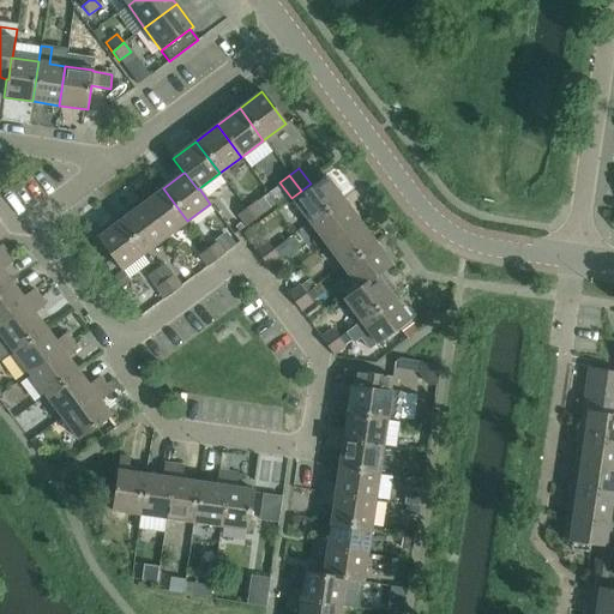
[(309,223),(342,199),(325,176),(293,200),(309,223)]
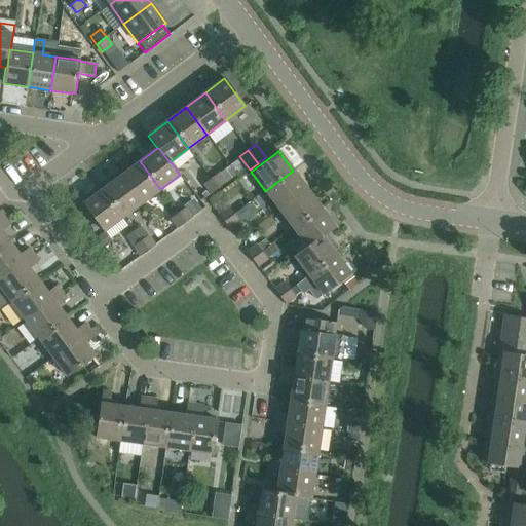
[(160,189),(140,161),(121,176),(141,203),(160,189)]
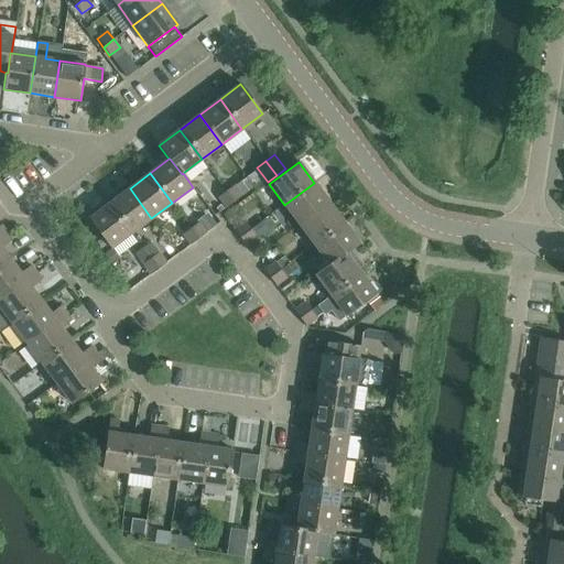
[(314,183),(284,205),(300,225),(328,203),(314,183)]
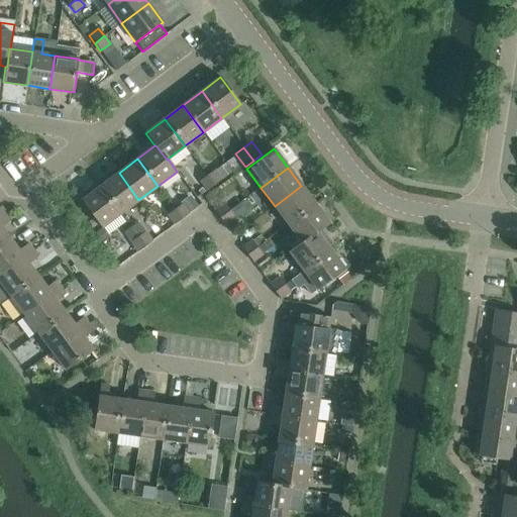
[(214,170),(207,176),(214,185),(222,180),(214,170)]
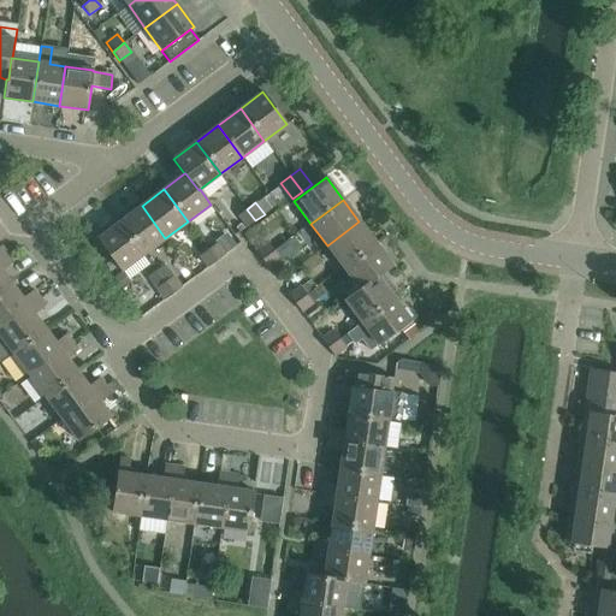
[(165,238),(142,206),(119,223),(143,254),(165,238)]
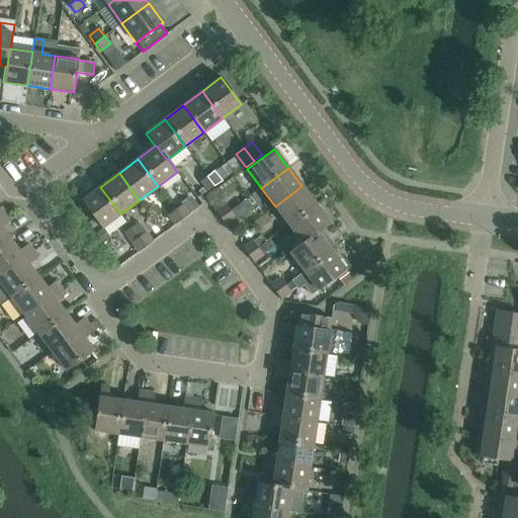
[(214,185),(207,176),(199,181),(206,191),(214,185)]
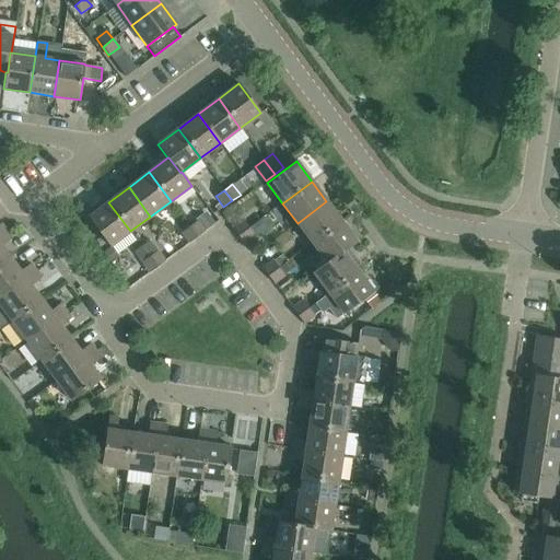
[(326,201),(298,223),(312,243),(341,221),(326,201)]
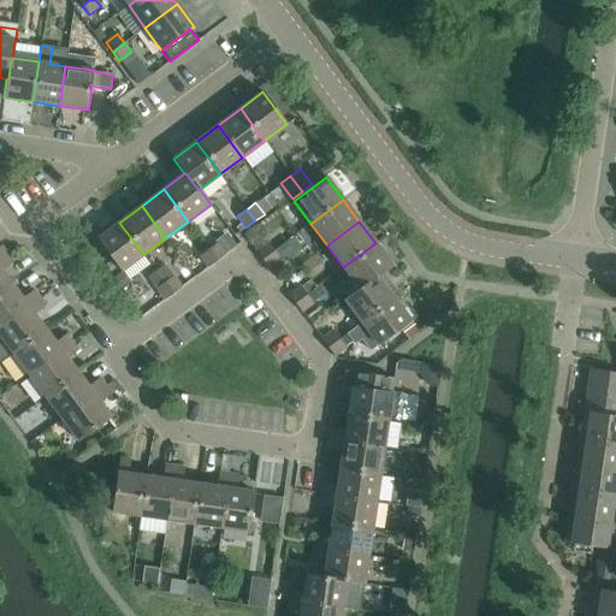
[(143,254),(119,223),(96,240),(120,271),(143,254)]
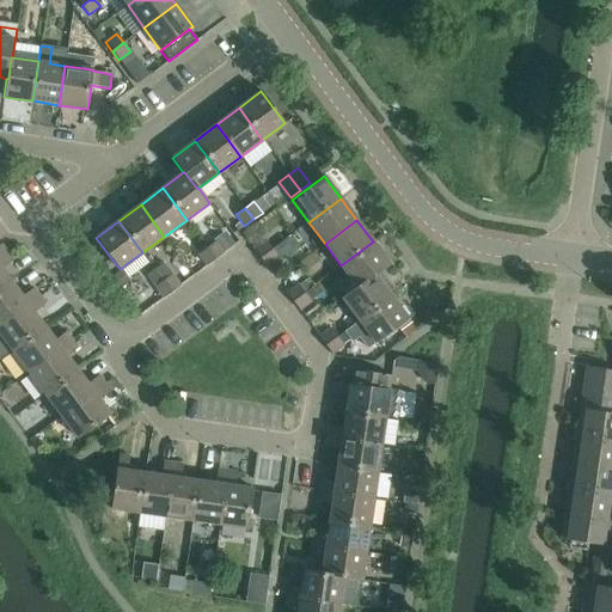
[(213,239),(215,242),(207,248),(215,259),(239,242),(228,227),(213,239)]
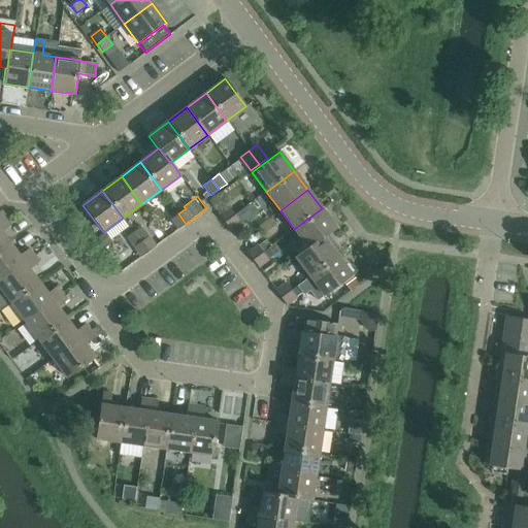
[(229,208),(220,216),(225,223),(235,216),(229,208)]
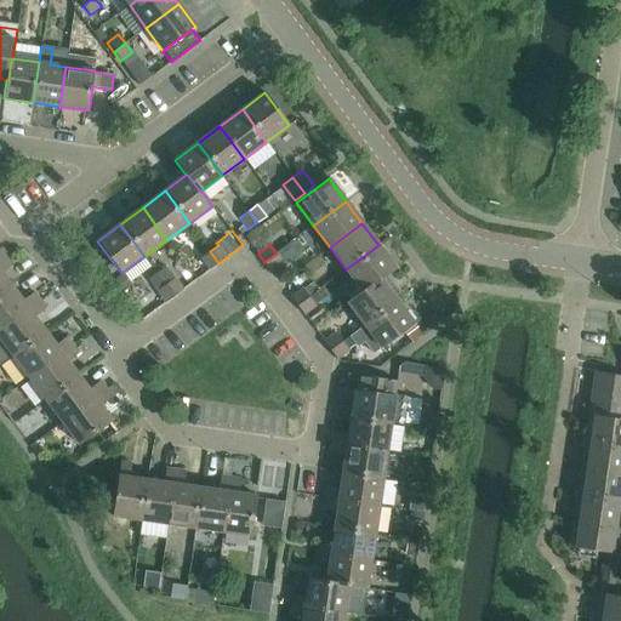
[(396,268),(379,245),(346,269),(362,290),(363,291),(380,279),(381,280),(396,268)]
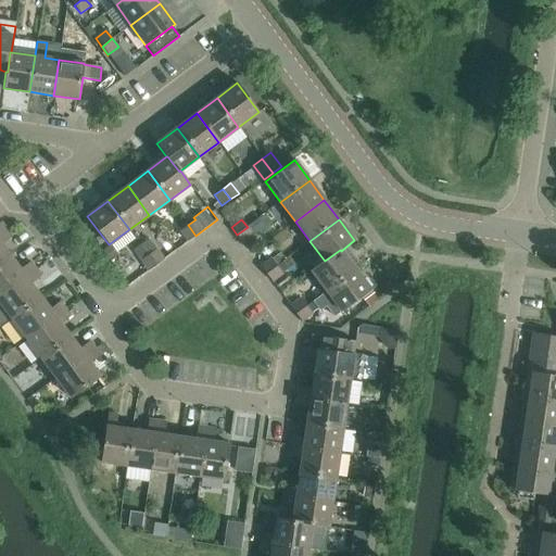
[(196,236),(188,225),(180,230),(189,241),(196,236)]
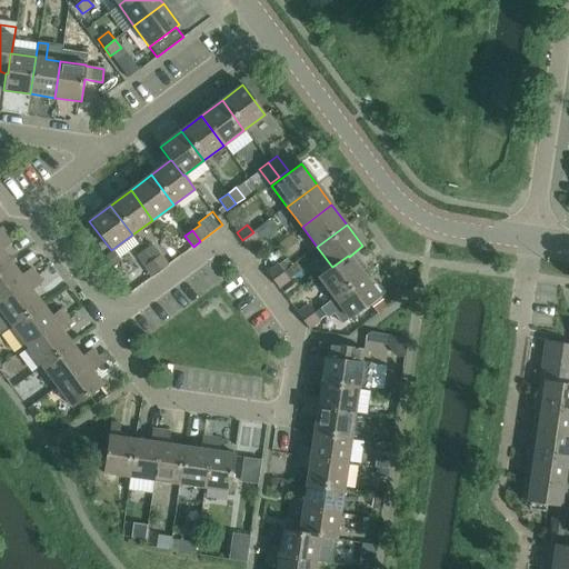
[(253,232),(242,240),(248,247),(259,239),(253,232)]
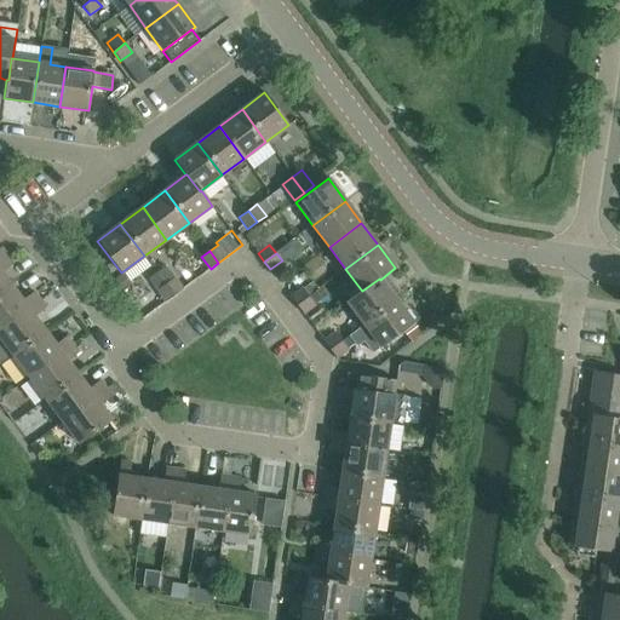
[(12,264),(6,256),(0,260),(0,294),(12,286),(1,273),(12,264)]
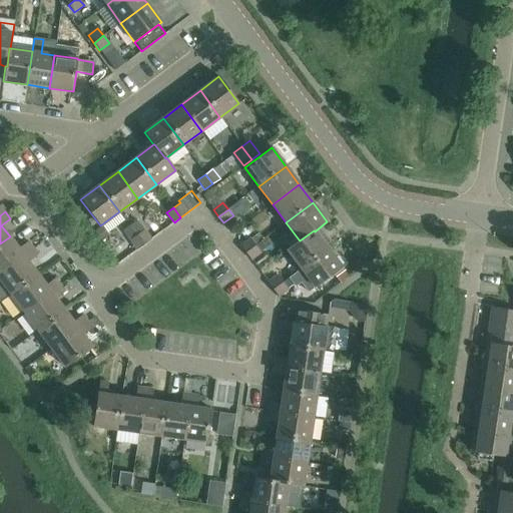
[(136,220),(129,225),(137,234),(144,244),(151,239),(136,220)]
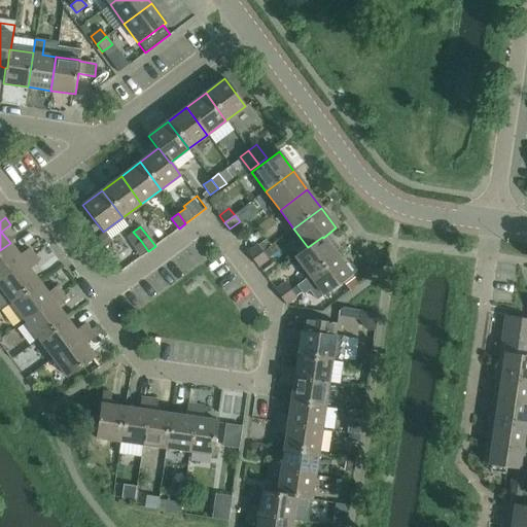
[(141,241),(133,232),(127,237),(141,256),(148,251),(141,241)]
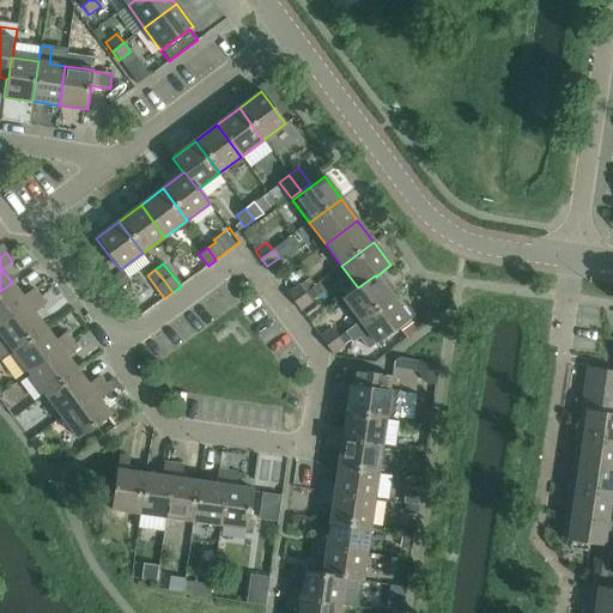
[(358,287),(357,286),(343,298),(359,321),(392,297),(376,277),(375,275),(358,287)]
